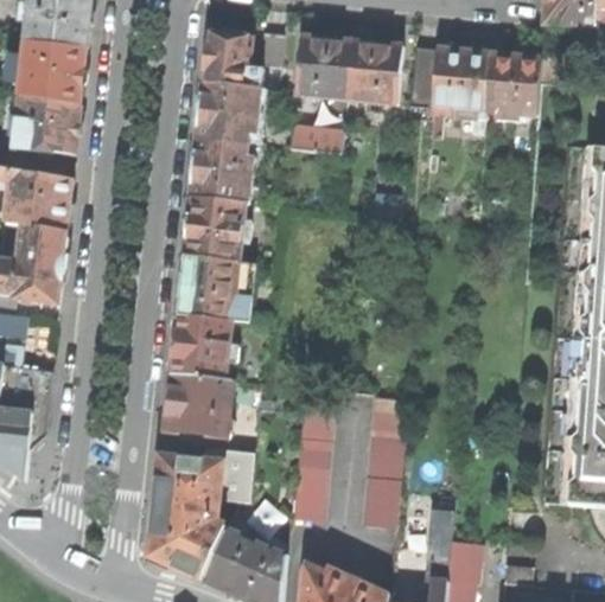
[(30,0),(30,5),(24,5),(23,18),(29,18),(26,39),(87,46),(91,0),(30,0)]
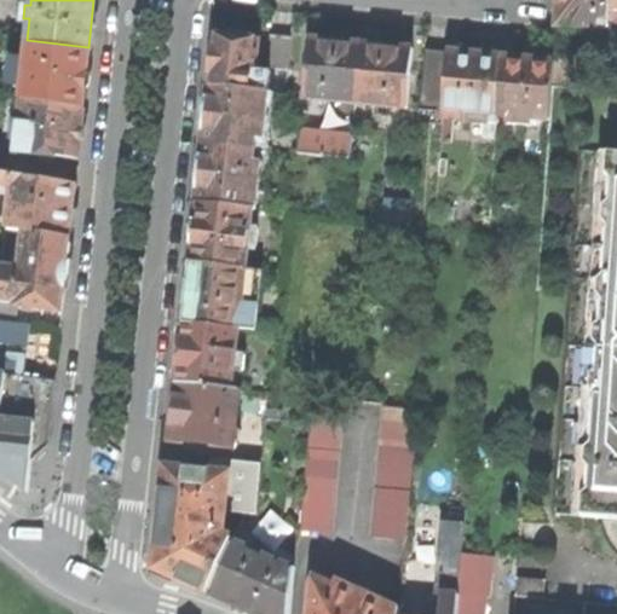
[(557,0),(557,1),(554,22),(607,25),(607,19),(609,0),(557,0)]
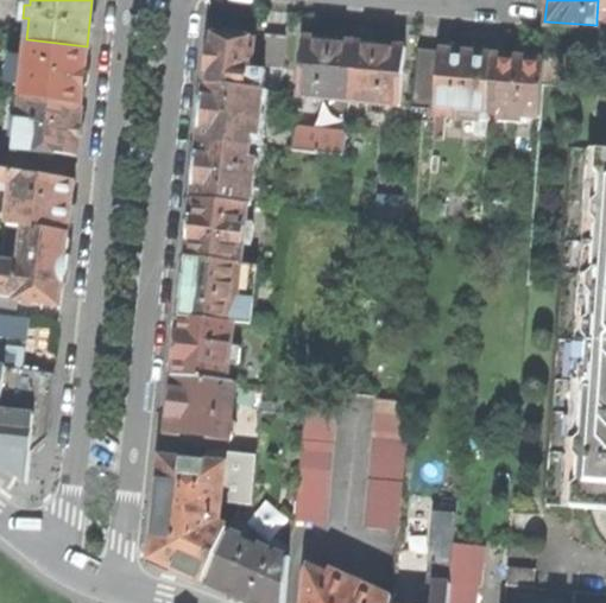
[(202,80),(248,84),(251,64),(253,33),(229,31),(212,30),(208,29),(202,80)]
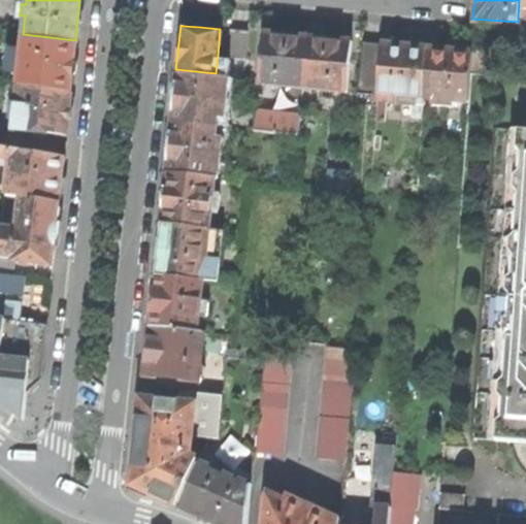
[(244,56),(247,27),(229,26),(227,50),(231,55),(244,56)]
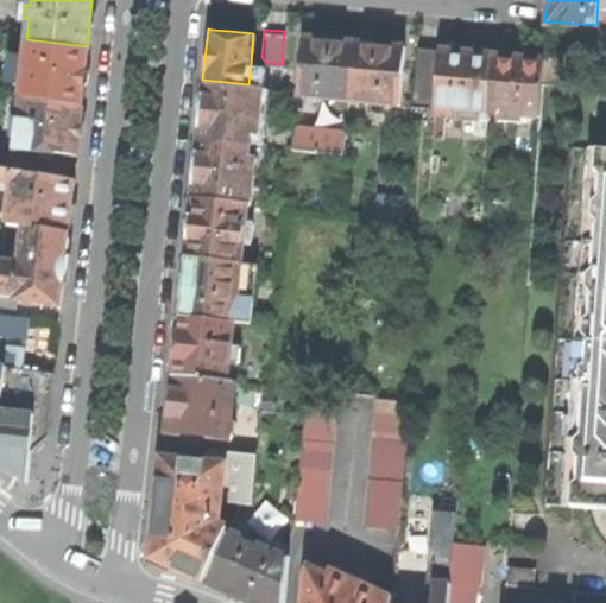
[(298,93),(348,97),(353,39),(303,35),(301,62),(298,93)]
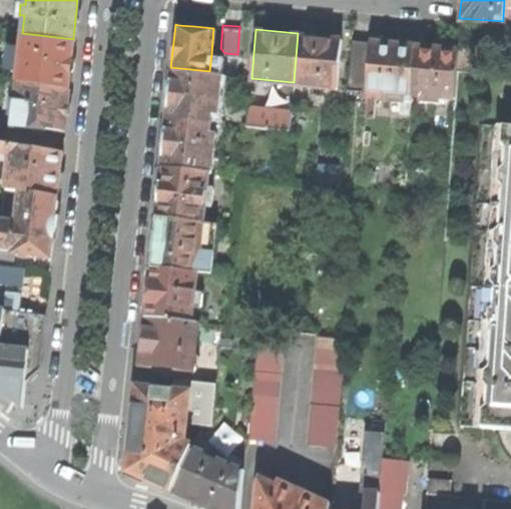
[(69,79),(73,39),(22,33),(17,78),(68,86),(69,79)]
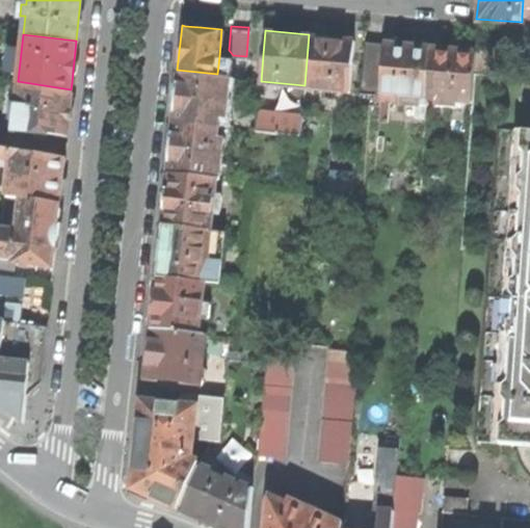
[(309,34),(305,85),(347,89),(349,62),(352,38),(309,34)]
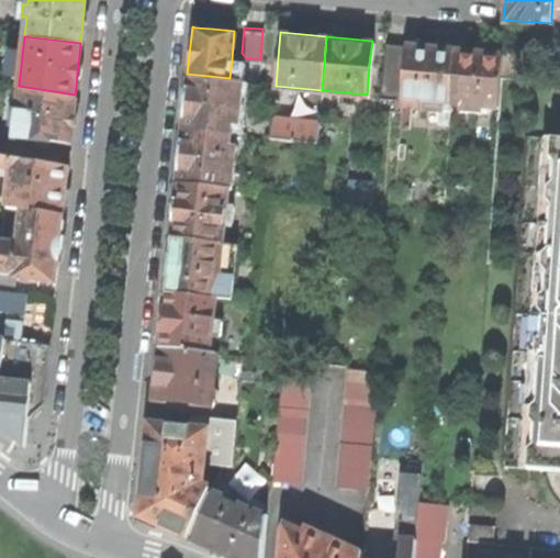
[(405,43),(383,42),(379,95),(401,97),(405,43)]
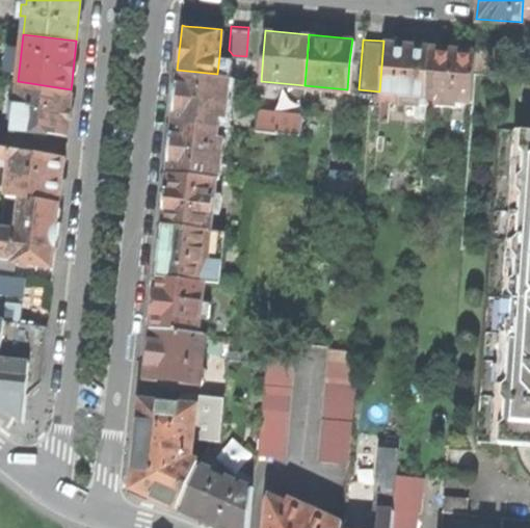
[(390,41),(383,41),(379,91),(378,98),(389,99),(425,103),(425,95),(429,46),(390,41)]
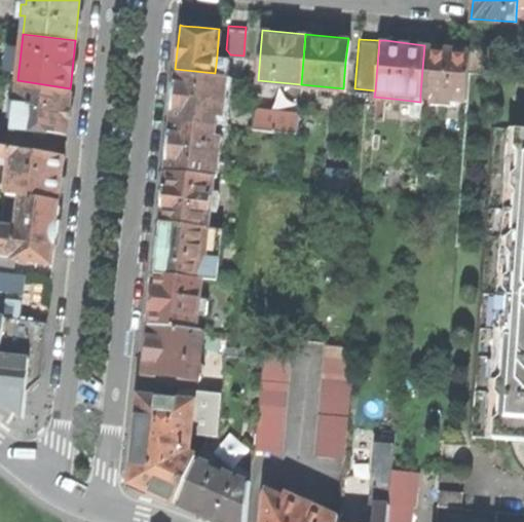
[(431,45),(424,45),(420,94),(429,95),(428,102),(448,104),(448,97),(465,98),(468,70),(469,49),(431,45)]
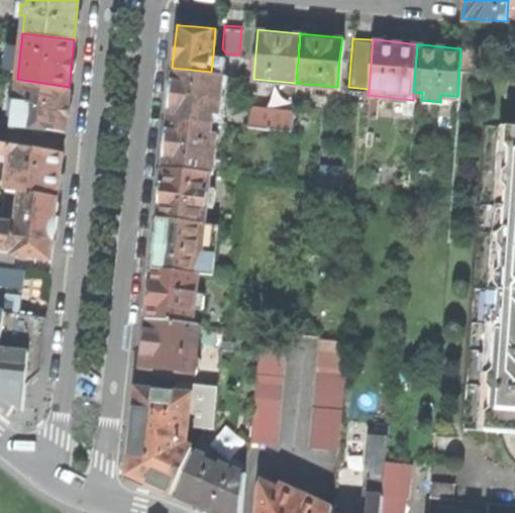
[(460,48),(459,69),(477,70),(478,47),(460,46),(460,48)]
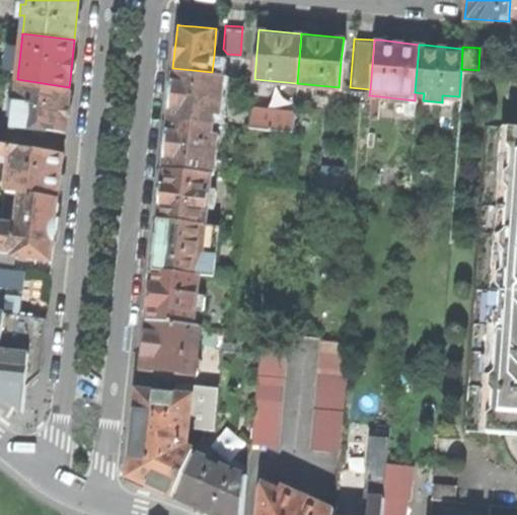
[(214,55),(212,72),(223,73),(225,56),(214,55)]
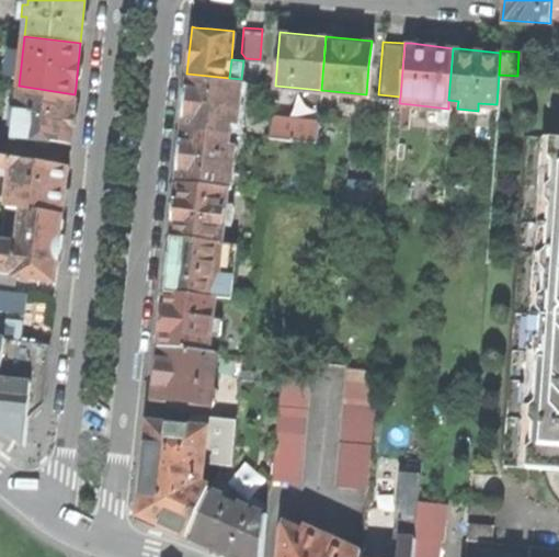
[(229,78),(186,74),(182,123),(181,127),(229,132),(230,122),(237,123),(241,79),(229,78)]
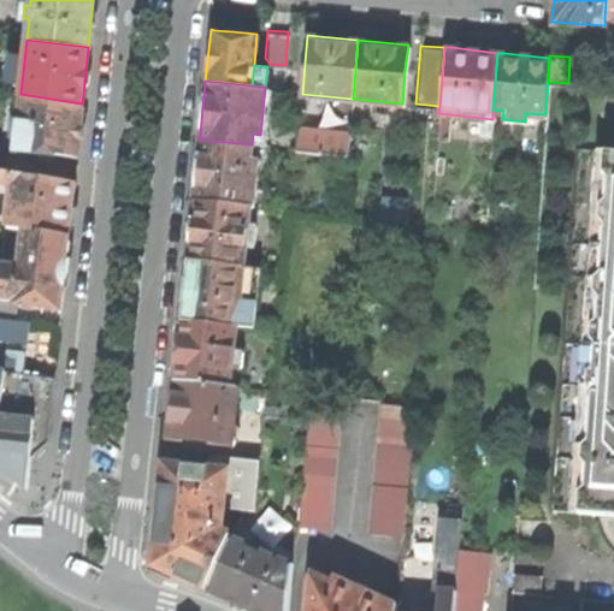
[(76,154),(82,104),(21,94),(15,147),(36,149),(36,150),(45,152),(53,153),(54,152),(76,154)]
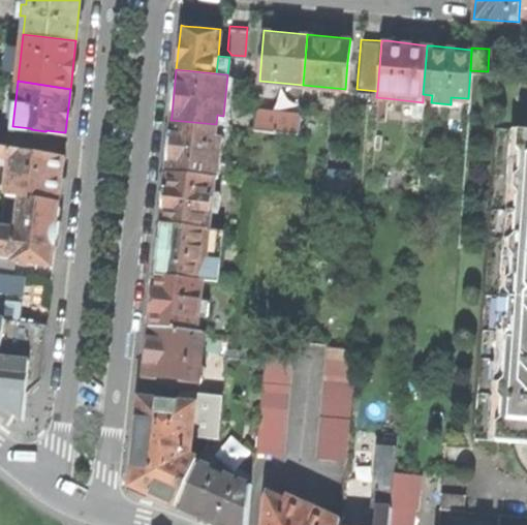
[(376,97),(376,109),(375,116),(384,117),(386,98),(376,97)]
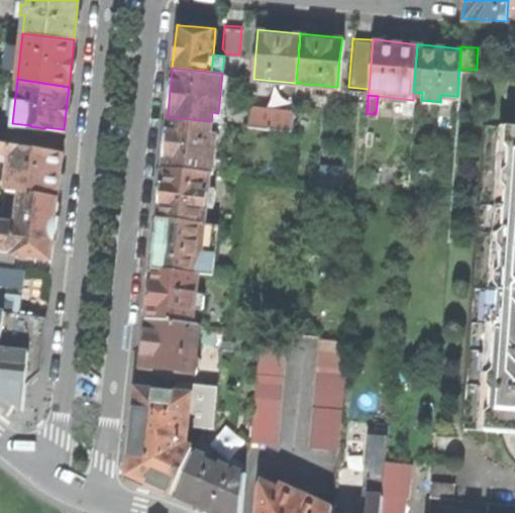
[(293,110),(249,105),(247,125),(291,130),(291,126),(293,110)]
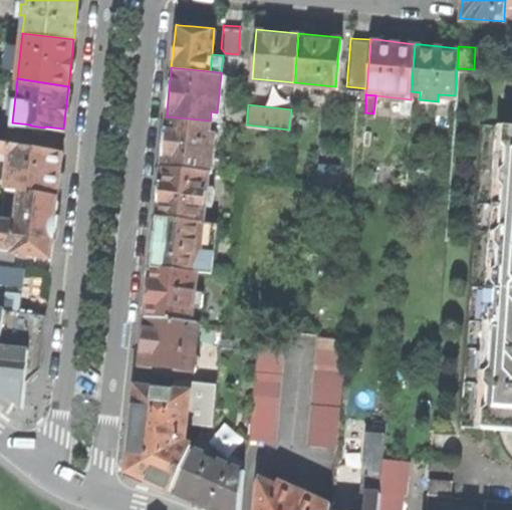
[(291,109),(289,125),(305,128),(307,109),(291,107),(291,109)]
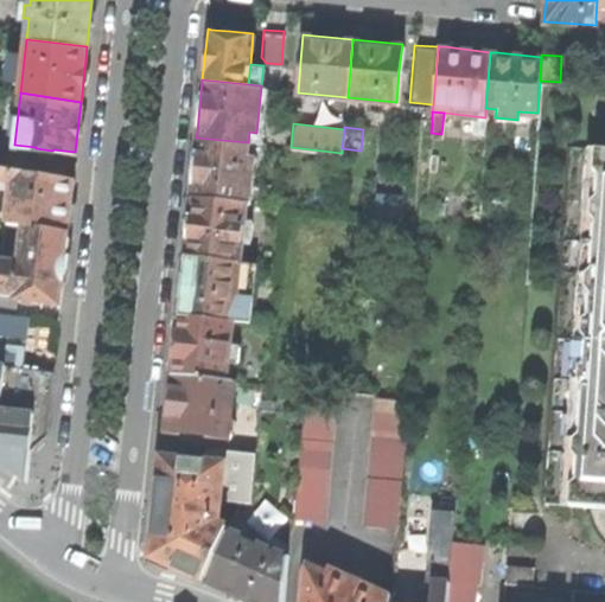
[(248,142),(196,138),(196,140),(190,196),(244,200),(249,202),(254,153),(248,153),(248,142)]
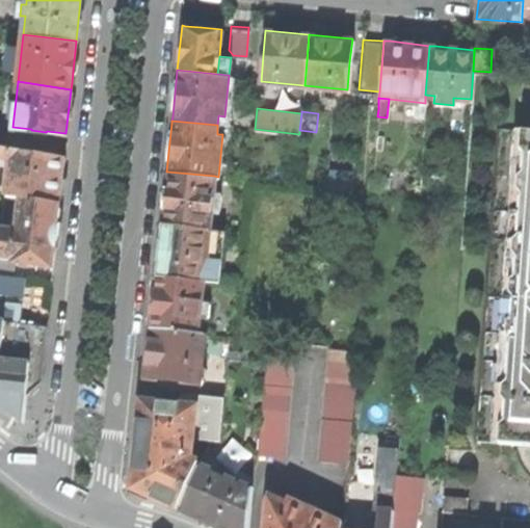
[(529,128),(521,128),(498,441),(529,442),(529,128)]
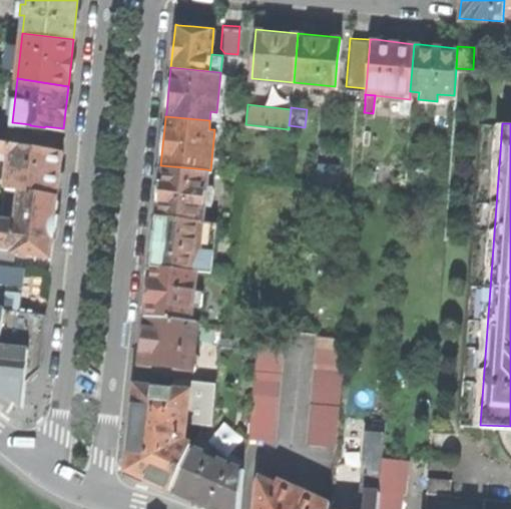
[(61,149),(0,139),(0,156),(9,158),(5,185),(20,188),(56,193),(57,188),(61,149)]
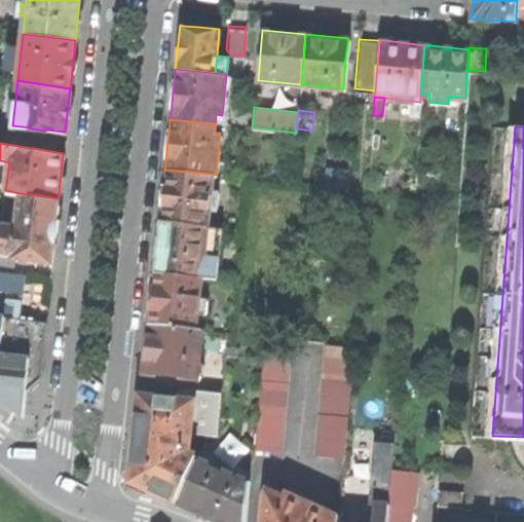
[(343,166),(325,165),(324,186),(342,187),(343,166)]
